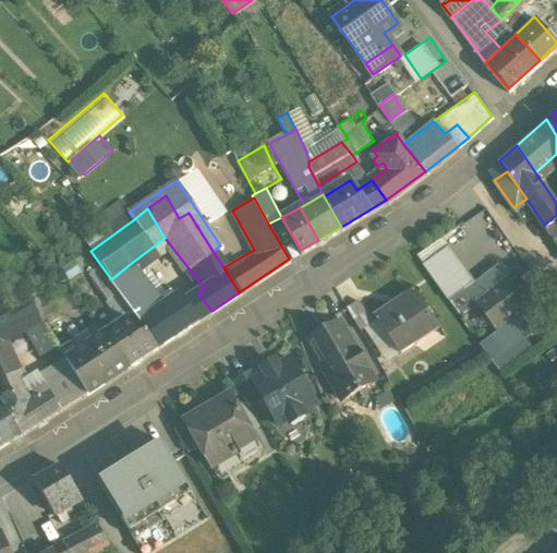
[(556,215),(544,225),(556,242),(556,215)]
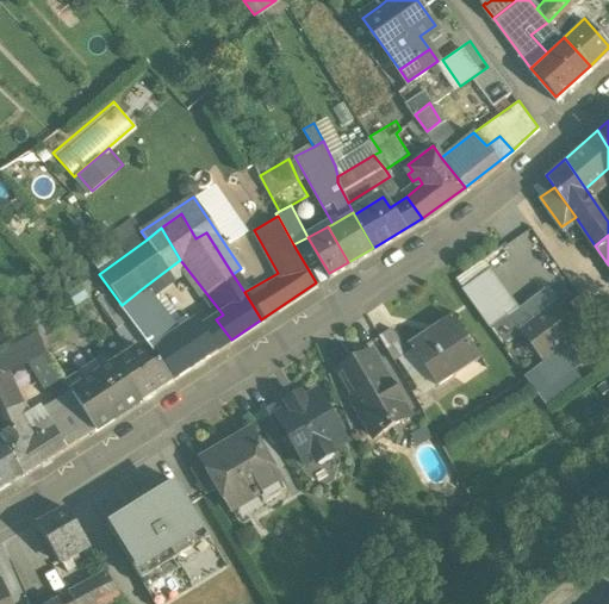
[(514,303),(489,268),(464,287),(489,322),(514,303)]
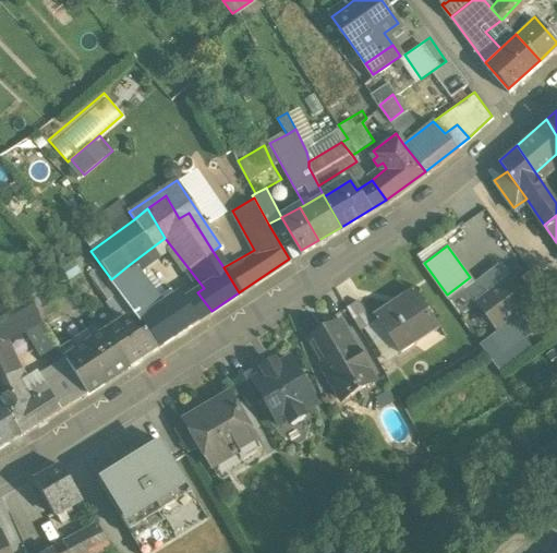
[(129,265),(111,279),(125,300),(144,286),(129,265)]
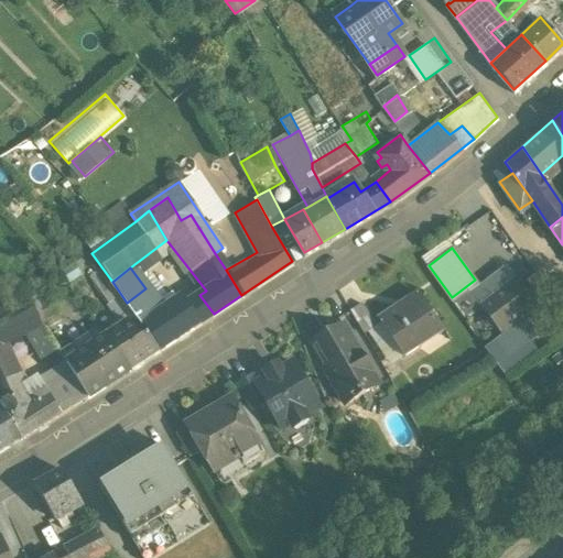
[(516,274),(478,302),(500,330),(538,303),(516,274)]
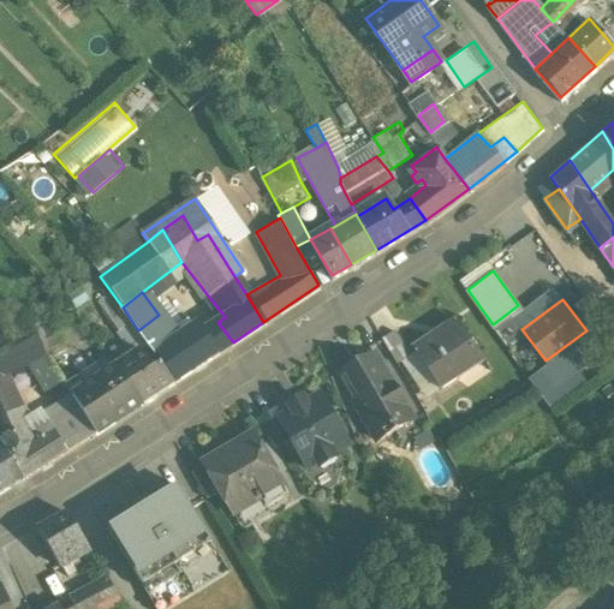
[(159,315),(138,330),(155,352),(176,339),(159,315)]
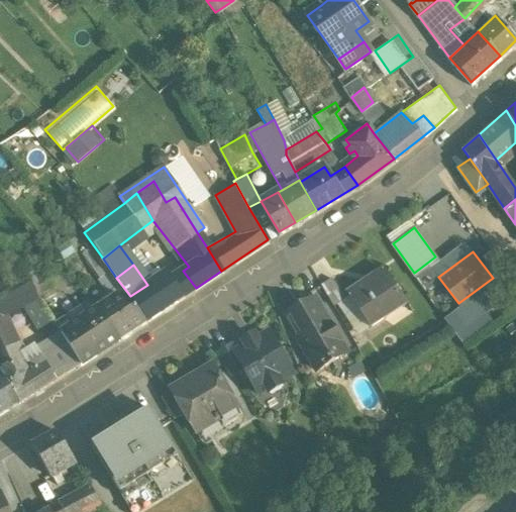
[(371,277),(347,292),(370,324),(385,314),(383,310),(404,297),(383,265),(373,271),(371,277)]
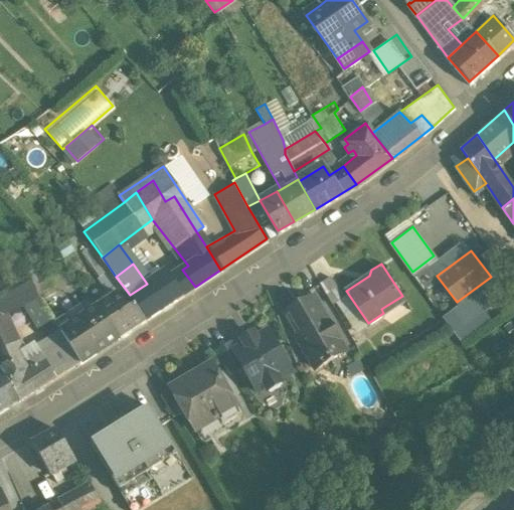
[(147,284),(130,295),(146,319),(195,287),(182,270),(170,278),(165,272),(147,284)]
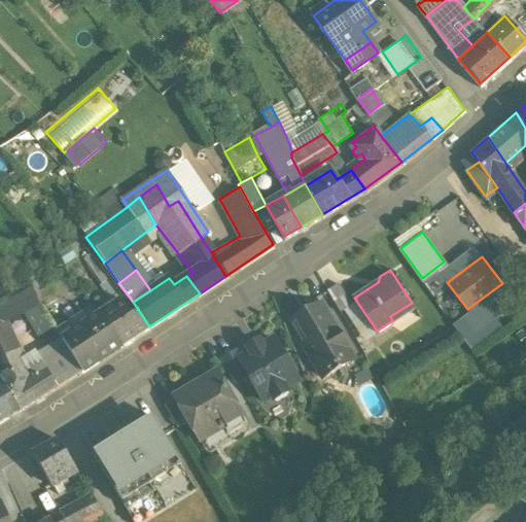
[(24,278),(0,288),(0,305),(6,315),(26,307),(39,302),(24,278)]
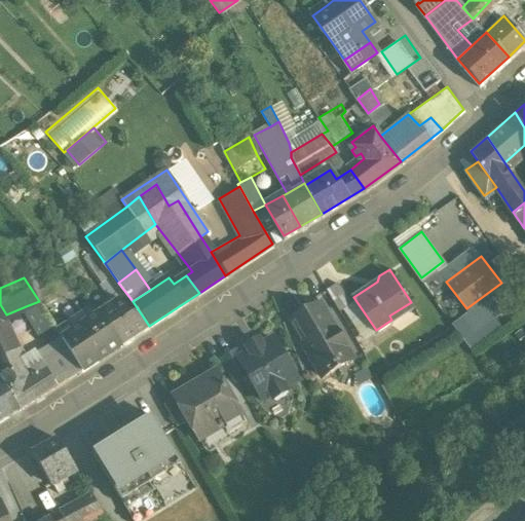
[(350,301),(337,281),(326,287),(338,308),(350,301)]
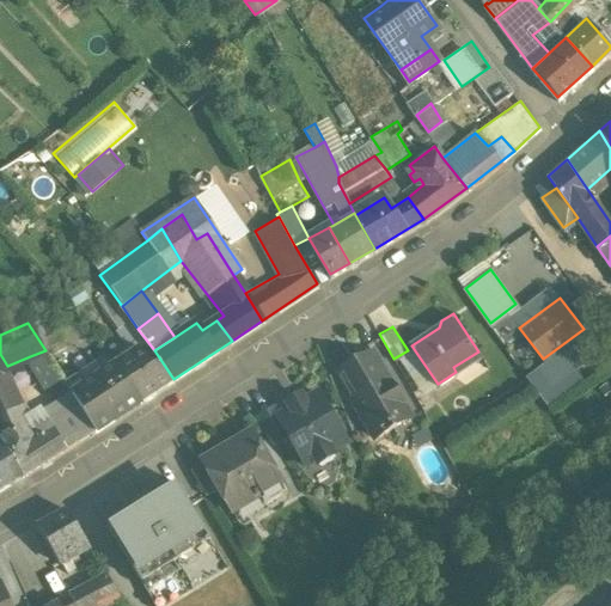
[(600,352),(584,329),(537,365),(555,387),(600,352)]
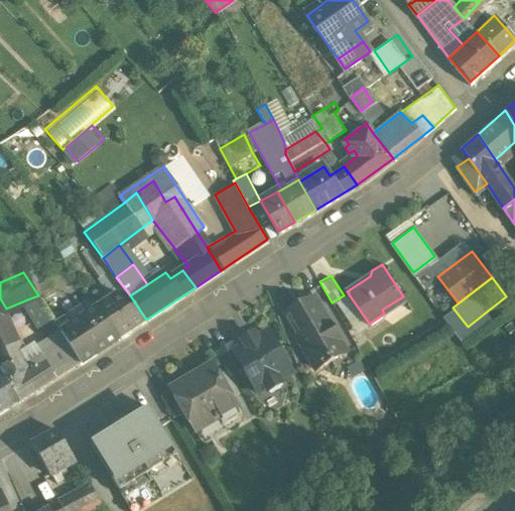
[(123,289),(98,307),(119,338),(145,321),(123,289)]
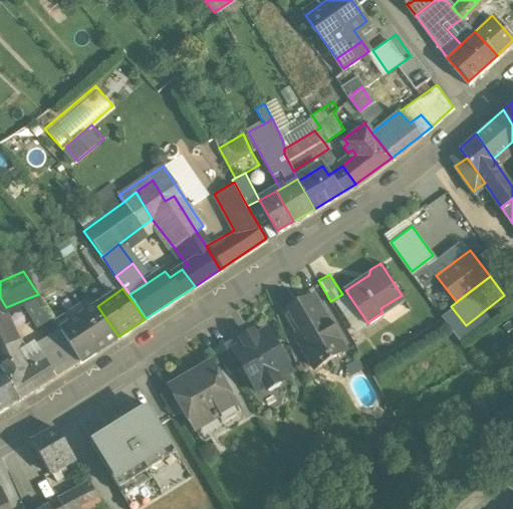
[(38,294),(25,299),(35,314),(46,307),(38,294)]
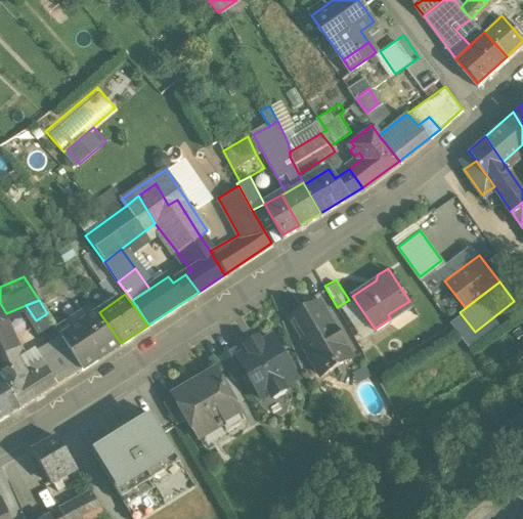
[(332,322),(318,300),(307,306),(319,330),(332,322)]
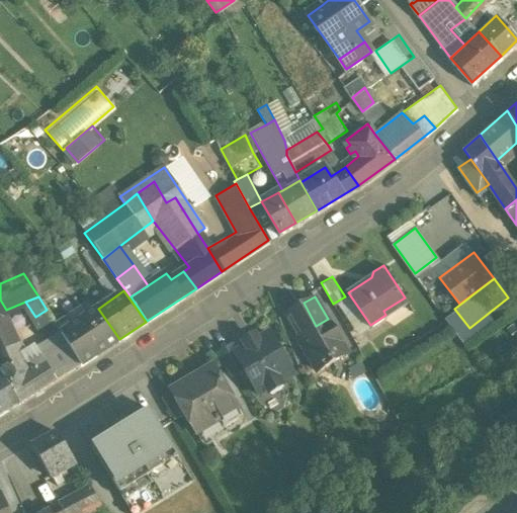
[(316,326),(304,303),(290,310),(303,335),(311,350),(308,352),(317,367),(346,350),(328,319),(316,326)]
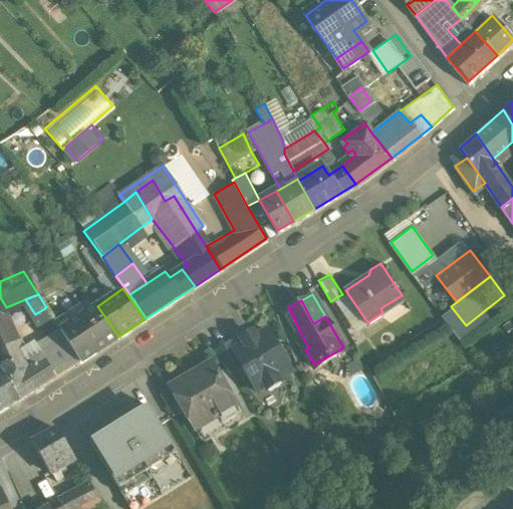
[(78,301),(53,318),(64,336),(80,361),(118,336),(97,306),(96,305),(86,312),(78,301)]
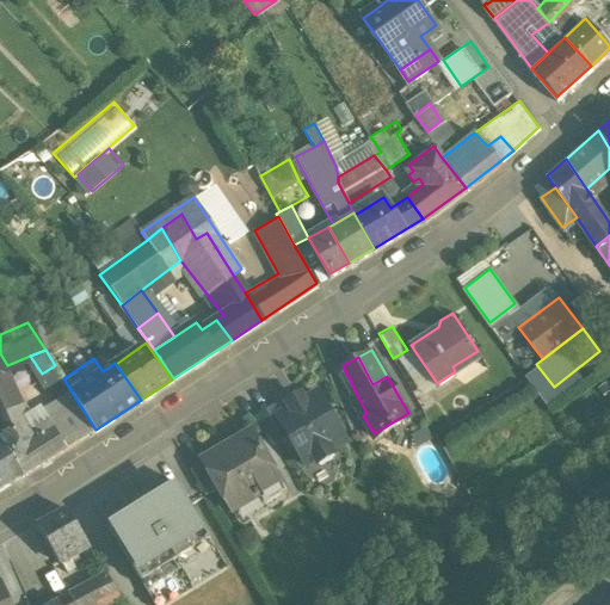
[(357,395),(343,365),(330,374),(342,403),(357,395)]
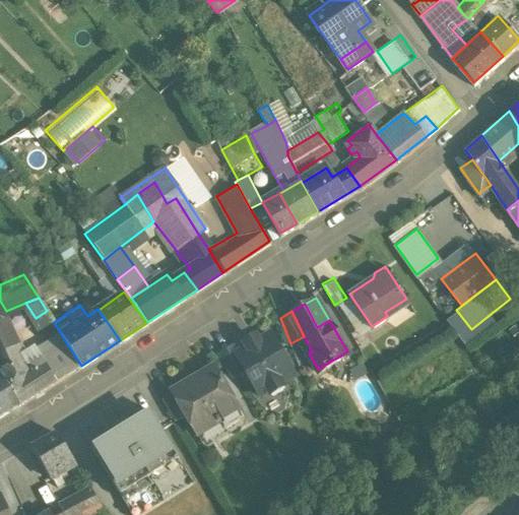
[(1,312),(0,312),(0,350),(8,365),(22,357),(1,312)]
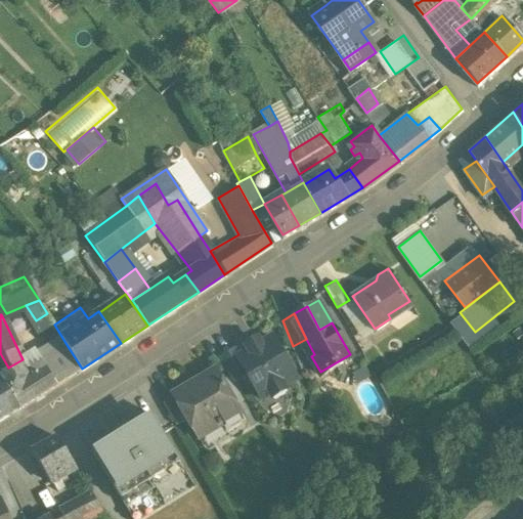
[(257,336),(246,343),(248,347),(238,352),(235,354),(246,371),(261,396),(270,391),(273,396),(286,389),(282,384),(292,378),(277,354),(281,352),(271,334),(259,340),(257,336)]
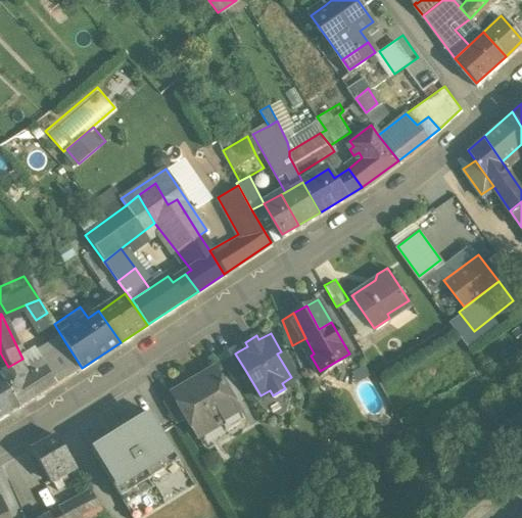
[(65,342),(52,350),(67,376),(82,368),(65,342)]
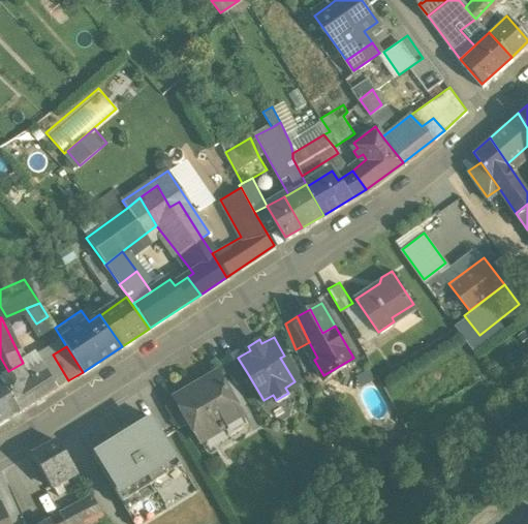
[(238,349),(224,358),(238,381),(248,374),(238,358),(241,356),(238,349)]
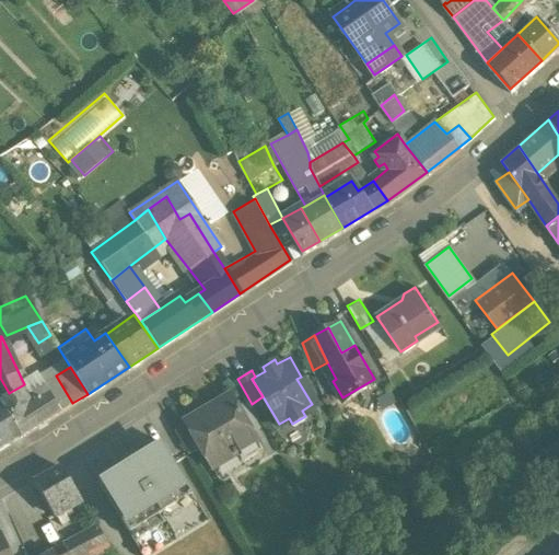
[(9,393),(0,399),(3,404),(22,434),(72,403),(56,376),(48,390),(32,399),(24,384),(9,393)]
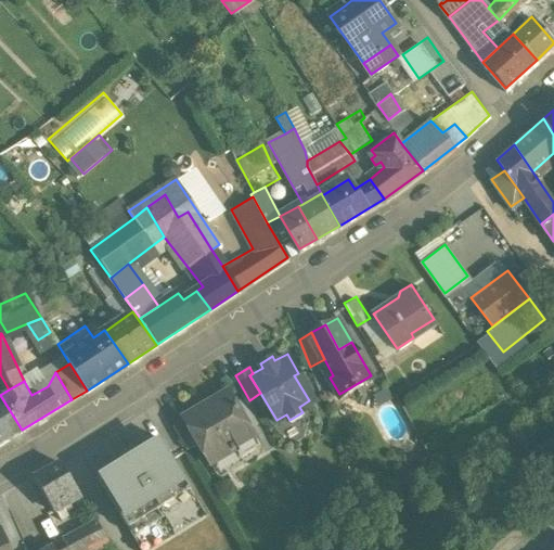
[(0,395),(9,389),(0,374),(0,395)]
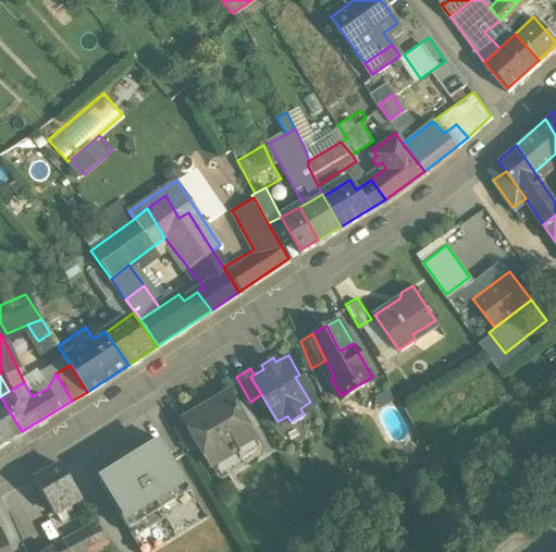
[(230,393),(204,408),(201,406),(184,417),(185,419),(198,441),(211,463),(235,448),(241,456),(260,444),(230,393)]
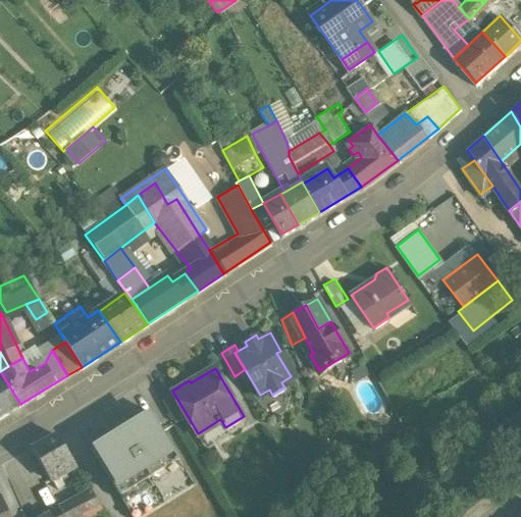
[(0,415),(20,404),(3,376),(0,377),(0,415)]
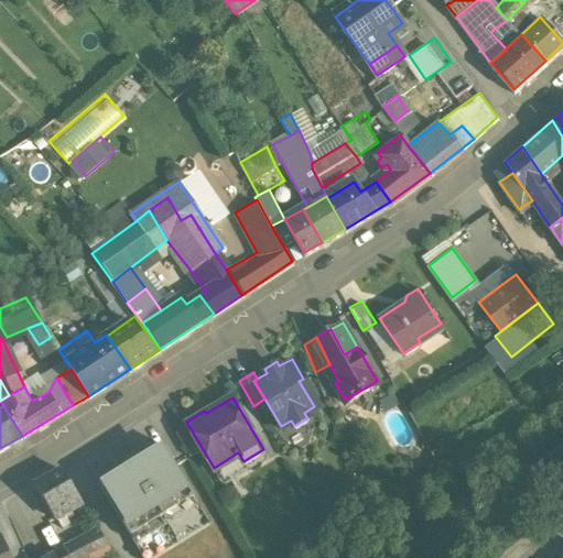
[(201,446),(187,424),(175,430),(188,453),(201,446)]
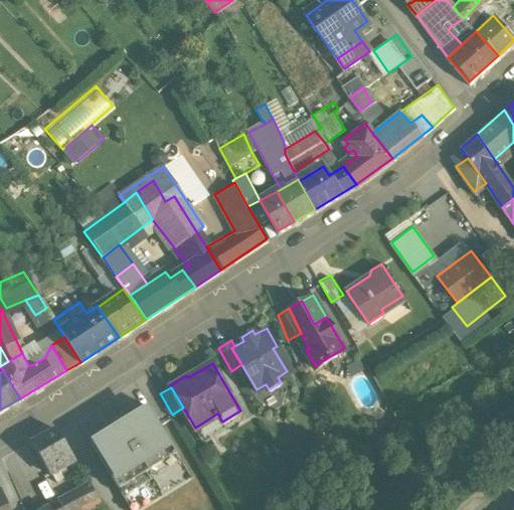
[(119,487),(176,451),(147,403),(124,417),(123,415),(112,423),(113,425),(89,440),(119,487)]
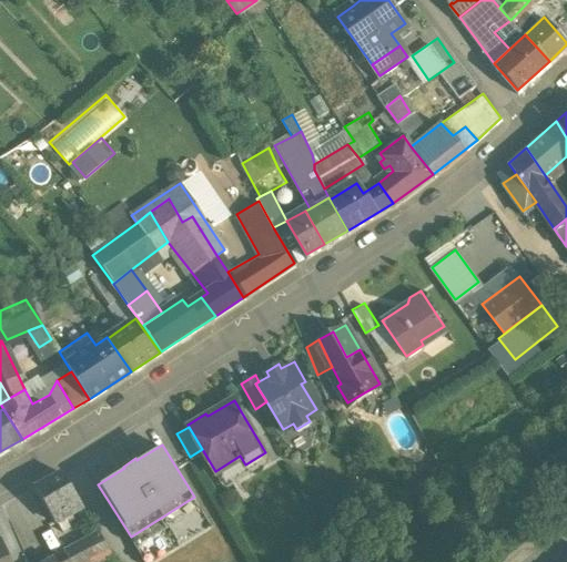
[(82,503),(60,470),(32,484),(53,520),(82,503)]
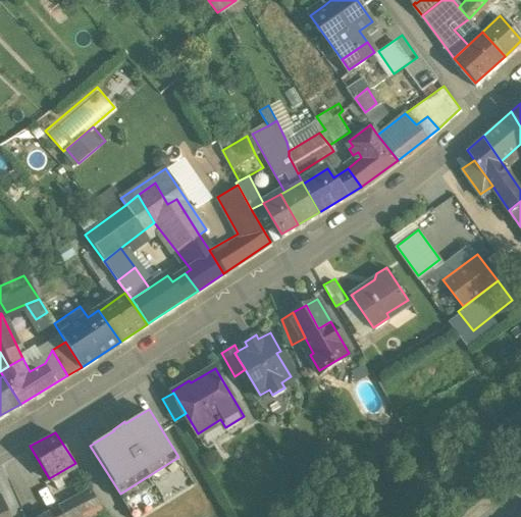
[(178,457),(120,494),(134,516),(135,516),(194,480),(178,457)]
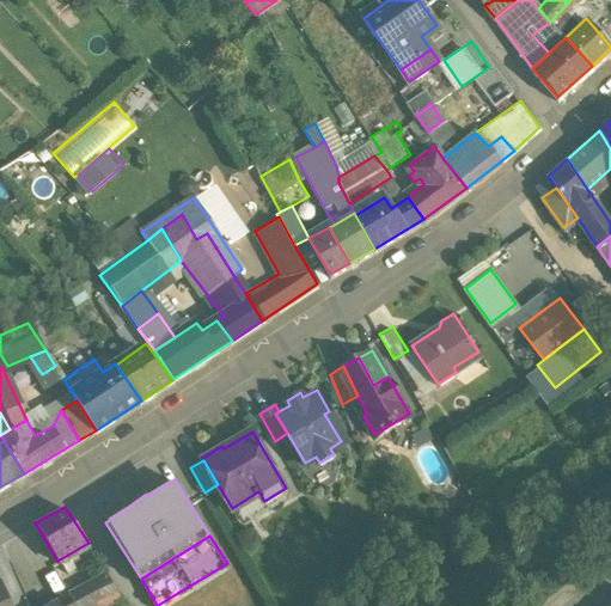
[(107,573),(67,592),(74,605),(89,605),(117,591),(107,573)]
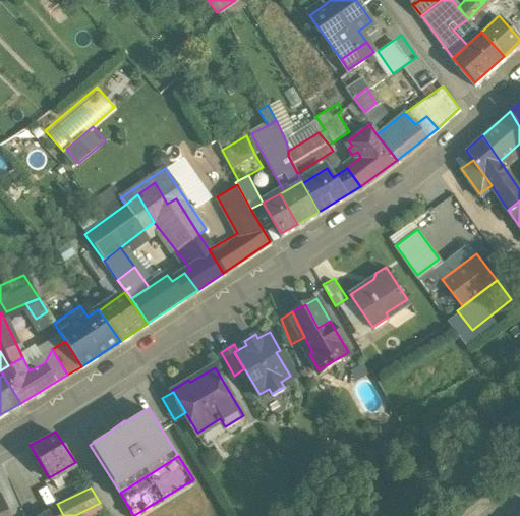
[(0,515),(10,515),(1,495),(0,495),(0,497),(1,499),(0,499),(0,515)]
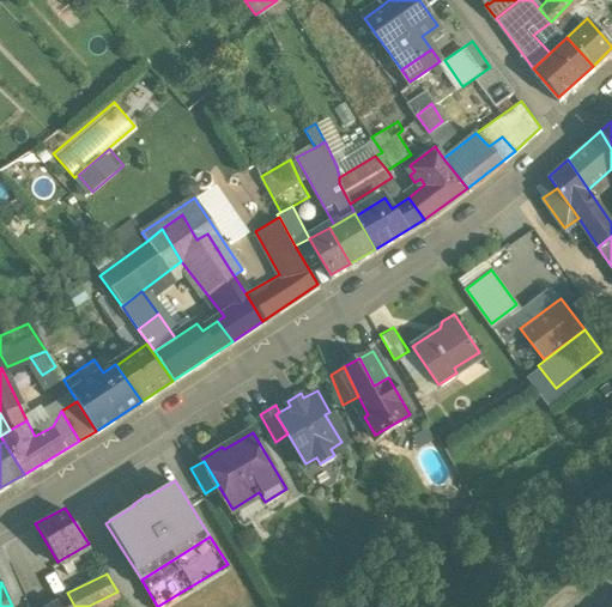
[(74,606),(67,593),(41,606),(74,606)]
